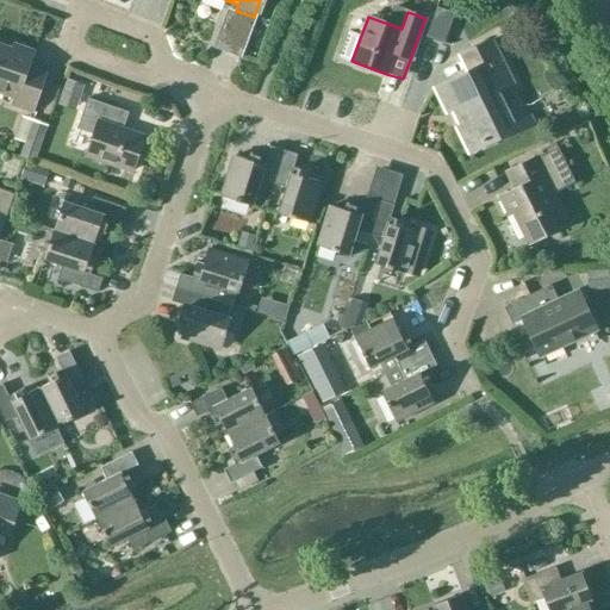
[(452,112),(470,149),(512,128),(495,92),(512,83),(491,41),(460,55),(468,72),(436,87),(449,113),(452,112)]
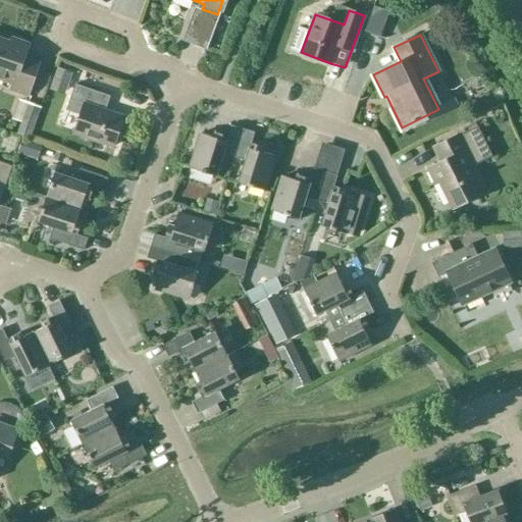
[(0,39),(0,79),(12,84),(10,90),(27,96),(38,64),(22,58),(28,44),(11,39),(10,43),(0,39)]
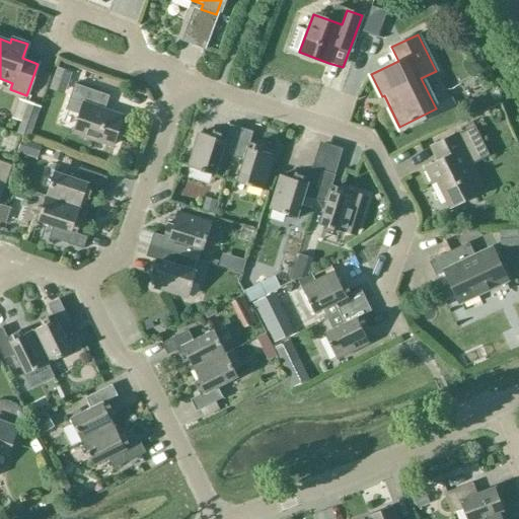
[(74,83),(69,98),(65,109),(79,114),(73,132),(112,145),(122,116),(95,107),(100,92),(74,83)]
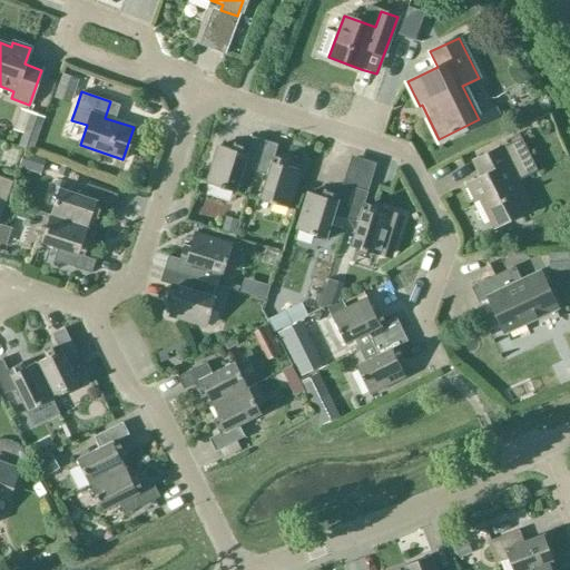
[(43,117),(31,111),(18,146),(31,151),(43,117)]
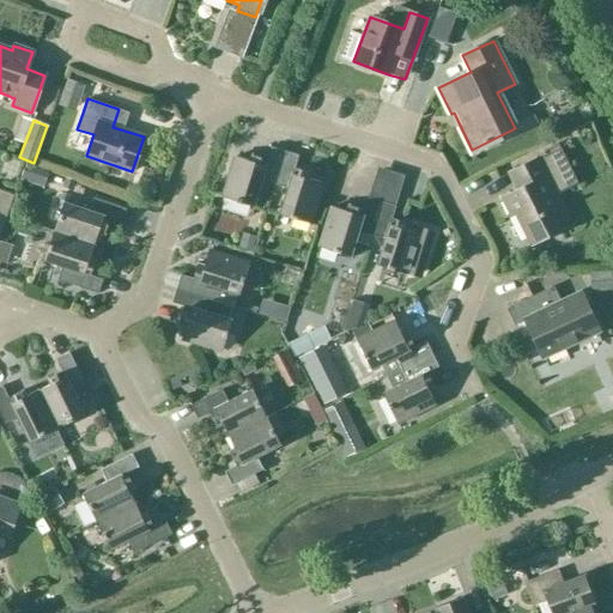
[(274,184),(284,151),(271,146),(267,159),(250,155),(249,161),(236,156),(223,196),(254,206),(261,181),(274,184)]
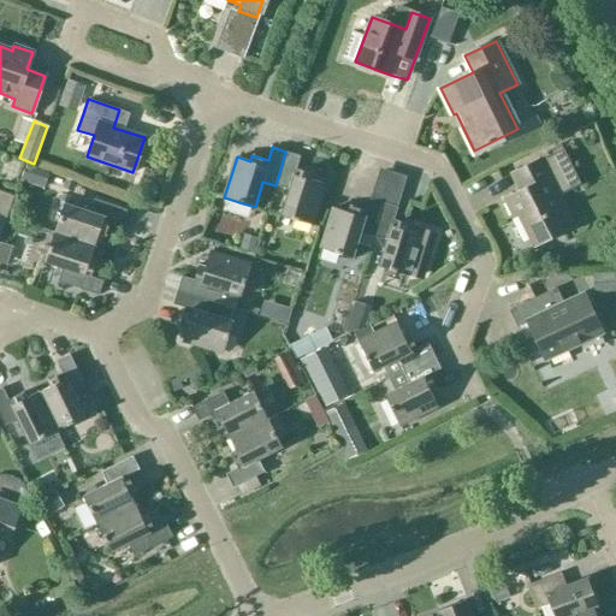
[(538,161),(511,175),(520,191),(504,200),(514,218),(517,215),(533,246),(573,225),(558,195),(580,184),(562,148),(538,161)]
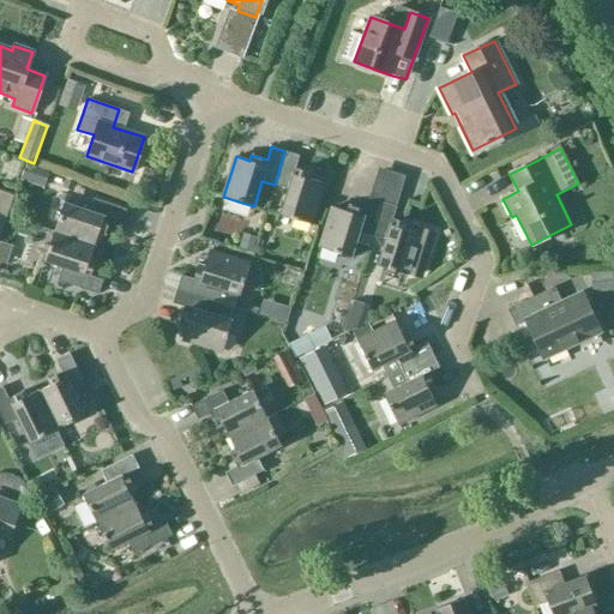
[(299,156),(284,151),(275,185),(287,188),(278,215),(309,224),(323,184),(309,179),(311,173),(295,168),(299,156)]
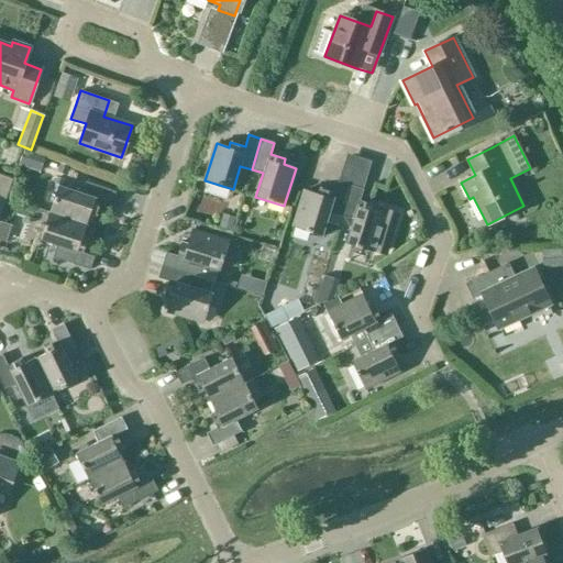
[(0,201),(3,203),(12,179),(0,174),(0,201)]
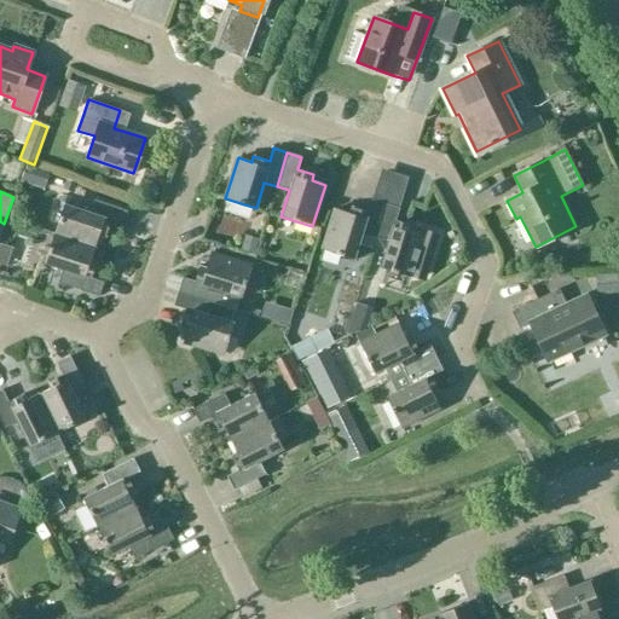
[(53,233),(94,247),(99,235),(104,237),(110,220),(122,225),(127,210),(93,200),(90,212),(64,203),(53,233)]
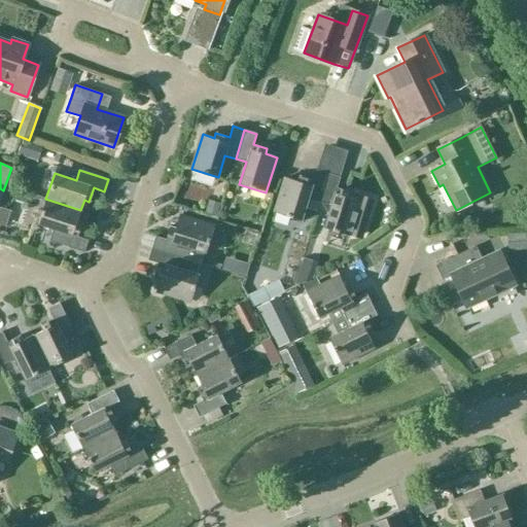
[(319,202),(328,173),(316,170),(313,180),(299,176),(297,181),(286,178),(275,213),(302,221),(306,208),(316,211),(319,202)]
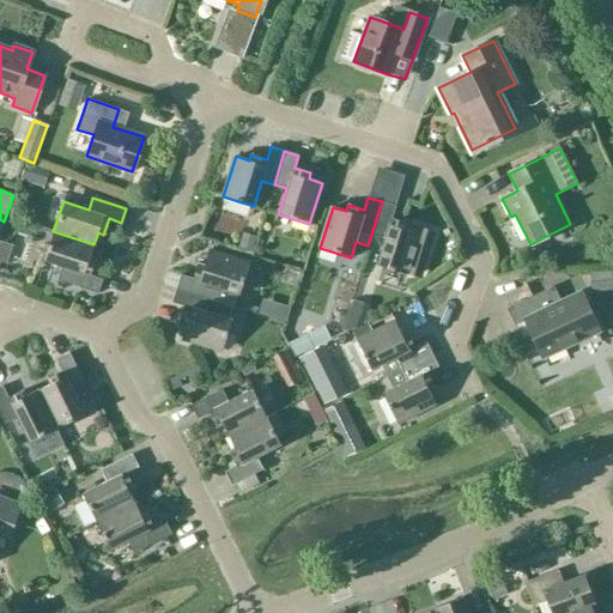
[(382,201),(371,235),(383,240),(376,265),(406,274),(420,273),(434,232),(419,228),(417,234),(406,230),(407,224),(392,218),(395,206),(382,201)]
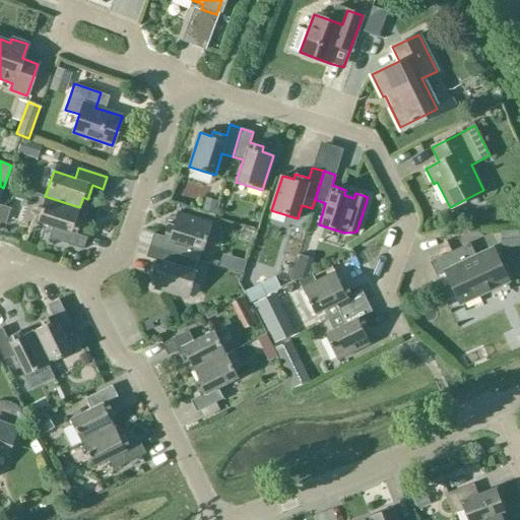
[(76,218),(79,207),(45,196),(37,221),(52,226),(49,238),(82,249),(87,237),(76,234),(81,219),(76,218)]
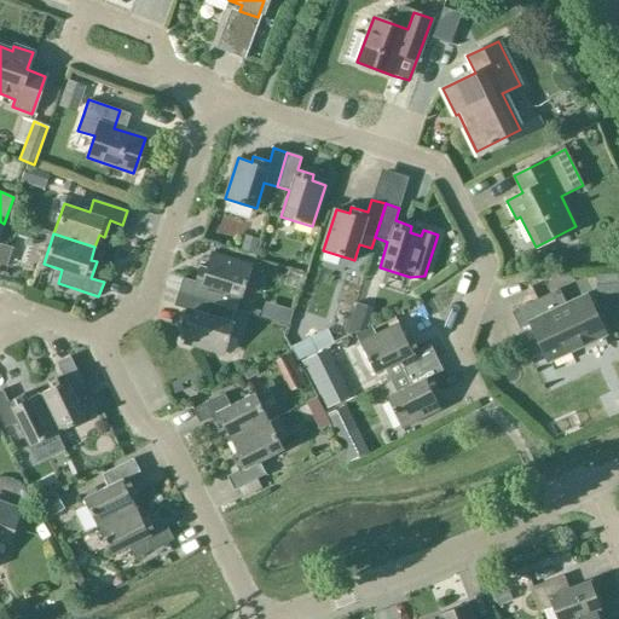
[(181,277),(178,291),(212,302),(215,289),(242,298),(250,266),(209,254),(206,267),(200,265),(195,282),(181,277)]
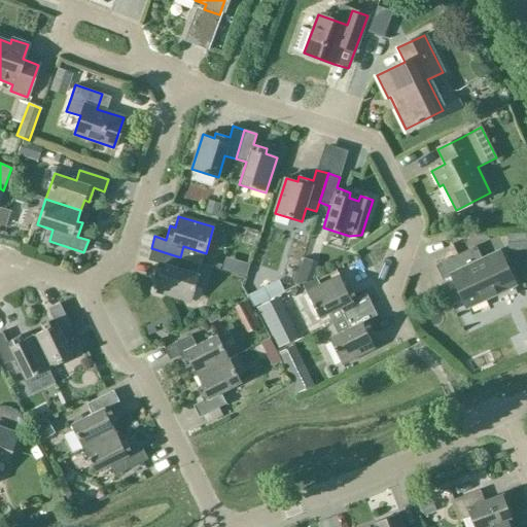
[(322,234),(313,231),(309,245),(317,247),(322,234)]
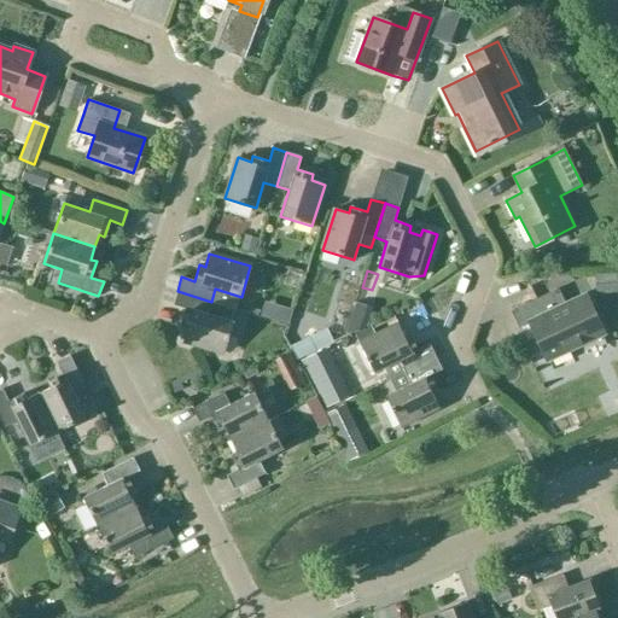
[(519,328),(525,342),(536,337),(547,360),(601,333),(584,296),(565,305),(558,289),(511,312),(519,328)]
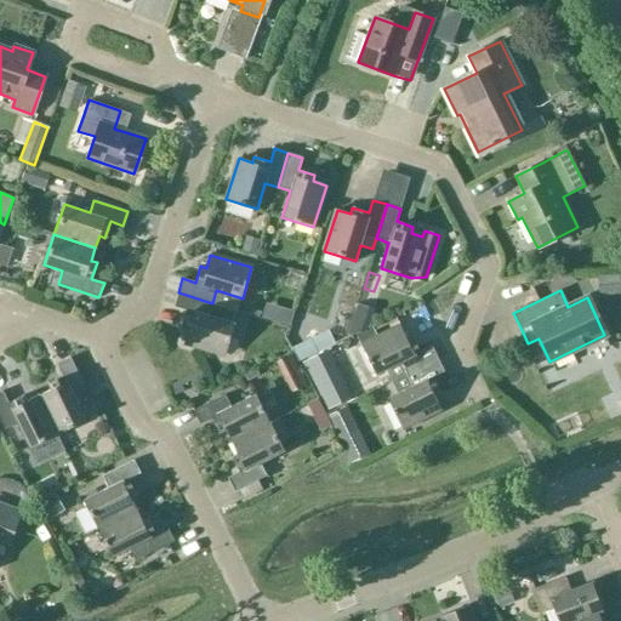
[(212,303),(178,292),(174,307),(187,311),(181,326),(188,329),(183,342),(224,354),(234,324),(209,315),(212,303)]
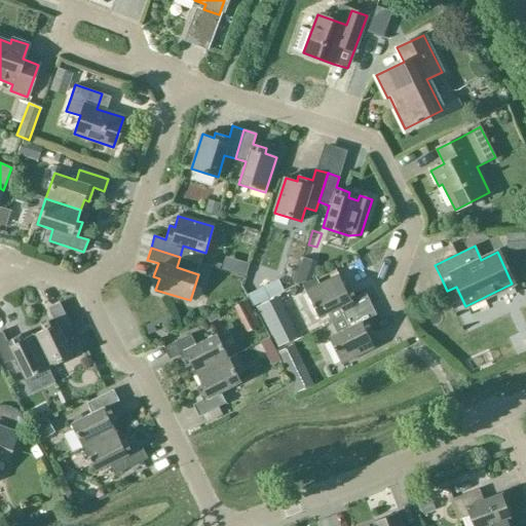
[(339,307),(343,317),(371,304),(365,293),(354,298),(348,285),(343,287),(338,276),(306,293),(317,317),(339,307)]
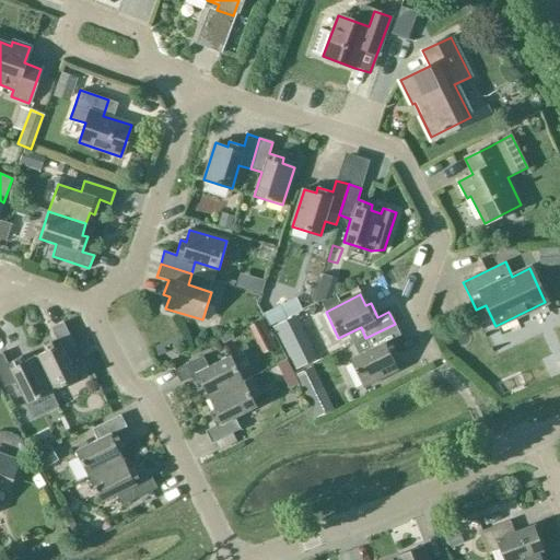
[(302,311),(295,298),(280,305),(281,306),(264,315),(269,326),(302,311)]
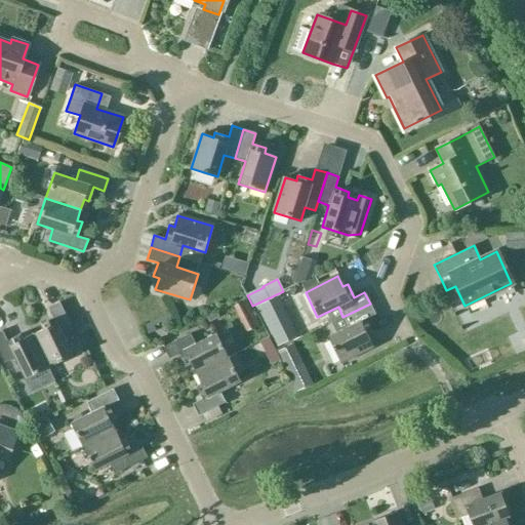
[(254,313),(248,299),(231,308),(235,317),(246,312),(249,316),(254,313)]
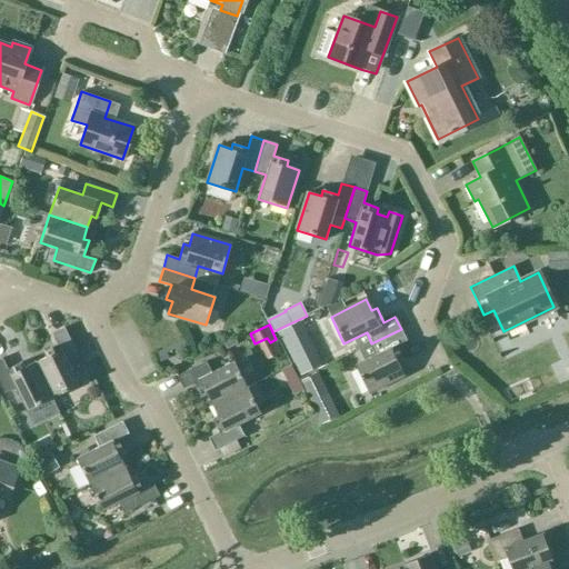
[(297,338),(291,325),(278,331),(285,345),(297,338)]
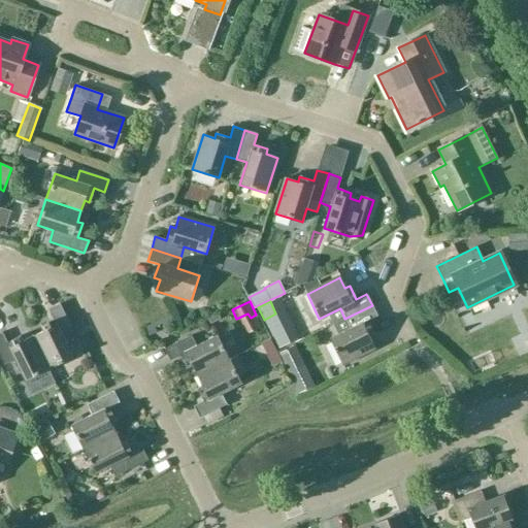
[(42,331),(32,336),(48,369),(72,357),(62,336),(72,331),(60,304),(47,309),(53,320),(39,326),(42,331)]
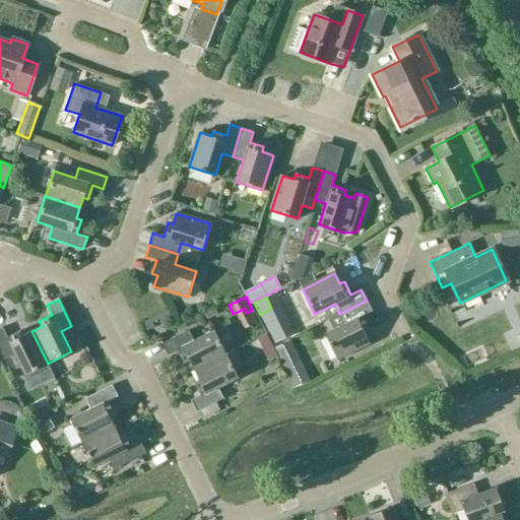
[(339,314),(331,317),(335,328),(324,333),(336,358),(369,342),(364,331),(368,329),(362,316),(372,312),(367,301),(339,314)]
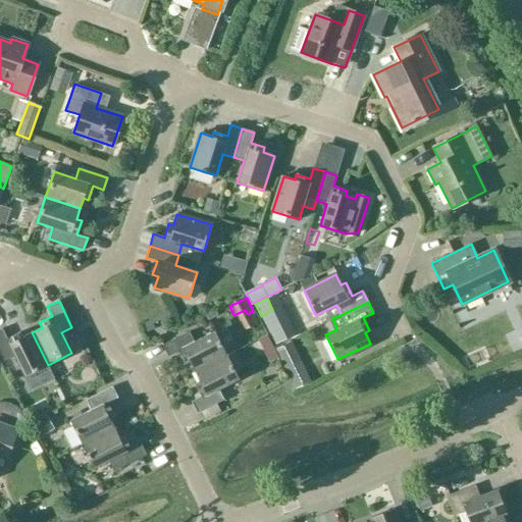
[(48,365),(32,332),(21,336),(19,332),(6,338),(2,328),(0,328),(0,354),(3,361),(13,356),(23,376),(48,365)]
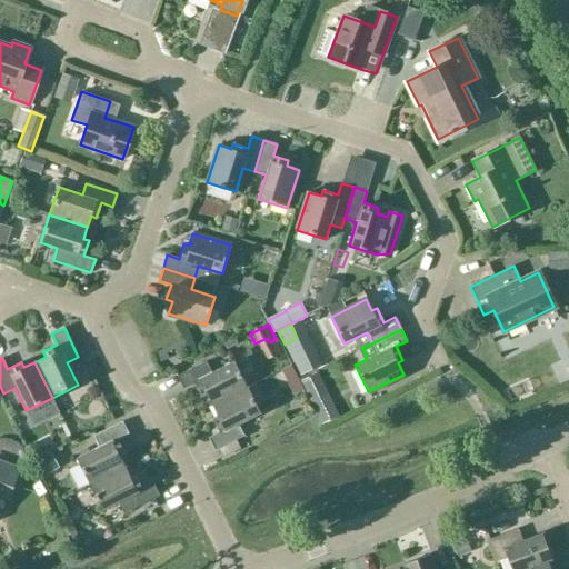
[(206,395),(211,405),(247,387),(233,361),(211,372),(206,361),(177,376),(182,389),(193,383),(200,397),(206,395)]
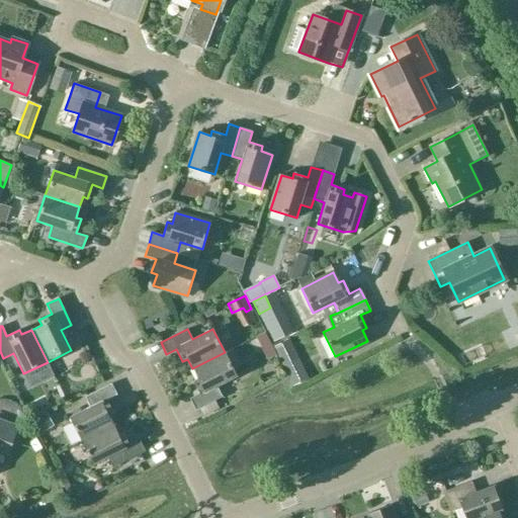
[(270,346),(264,334),(253,340),(258,351),(270,346)]
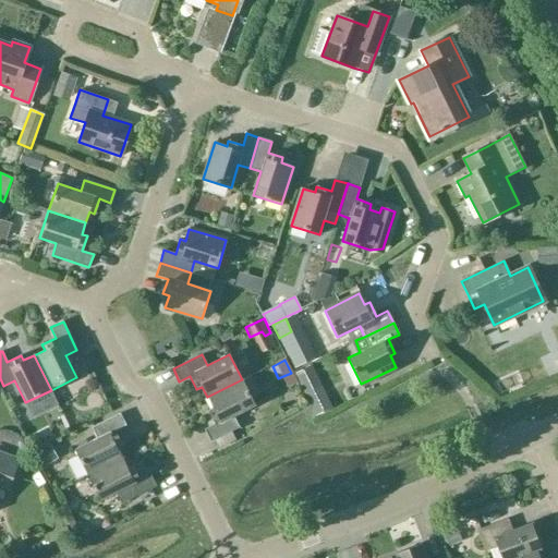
[(242,379),(207,397),(213,408),(207,410),(215,424),(204,429),(209,441),(239,427),(233,416),(255,405),(242,379)]
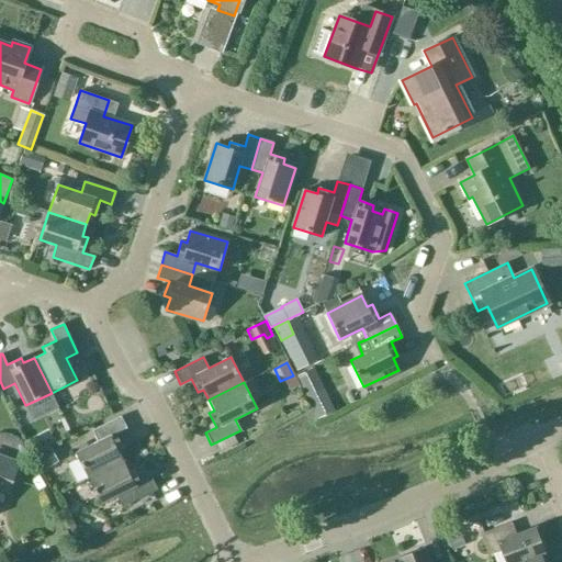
[(75,452),(88,478),(123,461),(117,450),(122,448),(115,434),(126,428),(120,416),(91,430),(97,441),(75,452)]
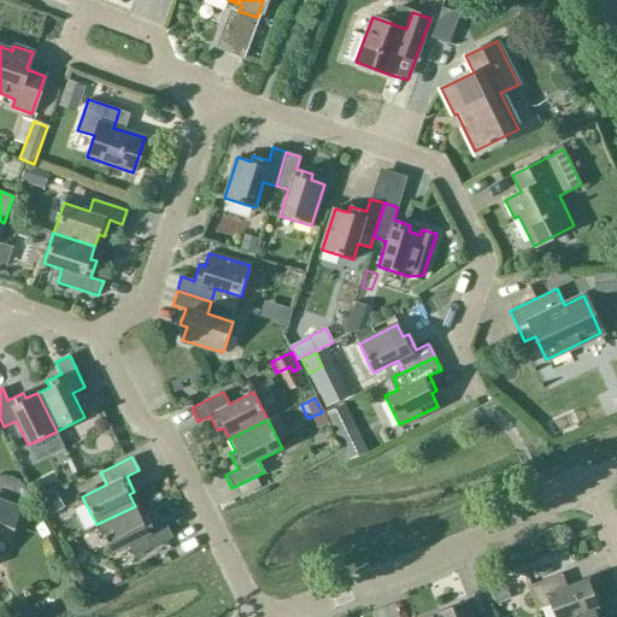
[(0,535),(7,539),(18,510),(0,503),(0,535)]
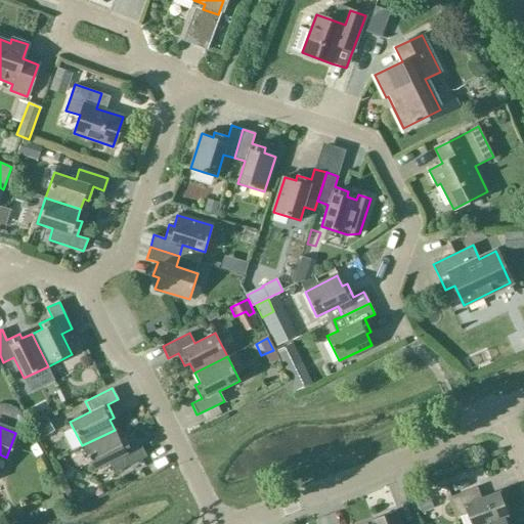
[(115,430),(82,445),(93,470),(108,463),(113,473),(146,456),(140,445),(130,450),(124,437),(119,439),(115,430)]
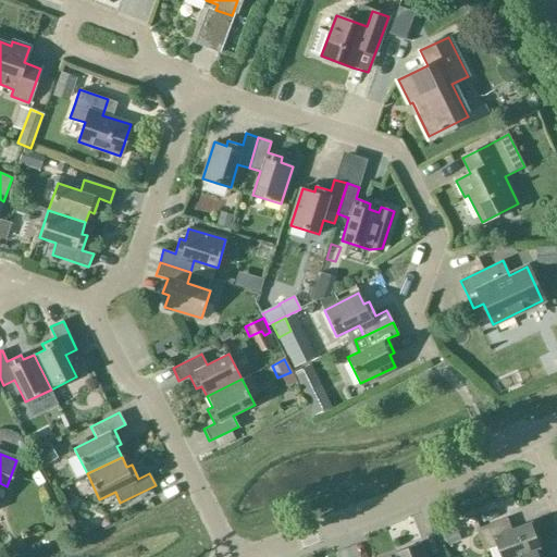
[(514,556),(535,549),(540,548),(530,523),(511,530),(506,518),(475,529),(483,551),(495,545),(499,556),(514,556)]
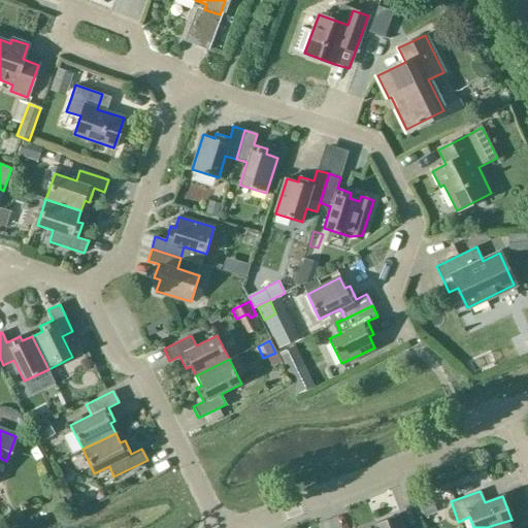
[(373,524),(375,527),(376,527),(375,527),(416,527),(417,527),(416,527),(402,527),(398,515),(373,524)]
